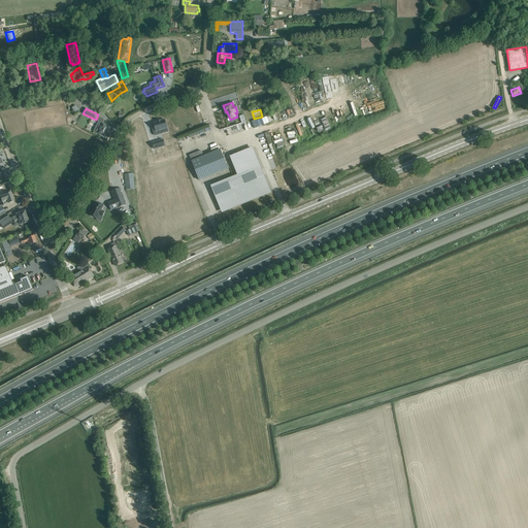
[(94,129),(97,121),(92,119),(89,127),(94,129)]
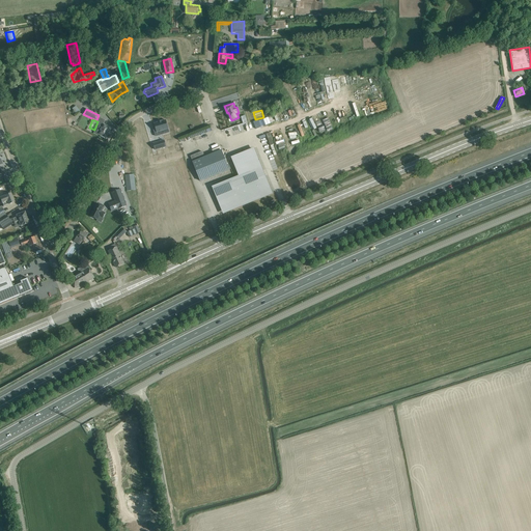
[(168,130),(166,121),(162,122),(162,121),(158,123),(154,124),(156,131),(154,131),(156,137),(162,136),(161,132),(168,130)]
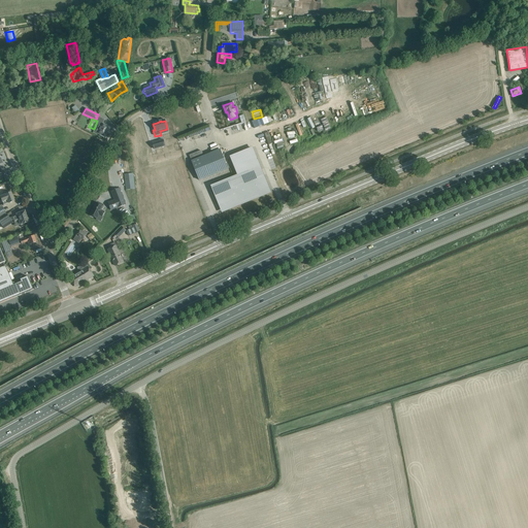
[(99,122),(94,131),(98,133),(100,135),(101,136),(102,137),(103,137),(103,136),(105,137),(110,127),(103,124),(99,122)]
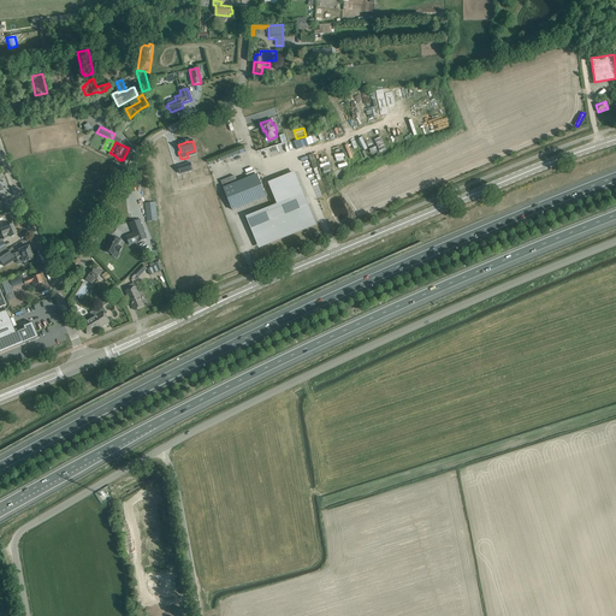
[(312,159),(314,166),(332,160),(333,164),(338,161),(336,155),(331,158),(329,152),(324,153),(325,154),(312,159)]
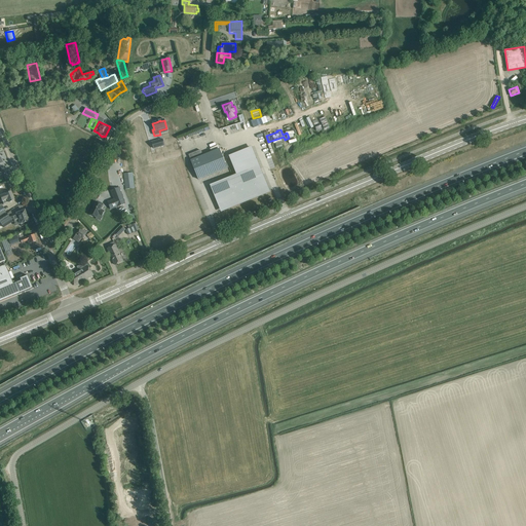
[(162,140),(151,143),(153,150),(164,147),(162,140)]
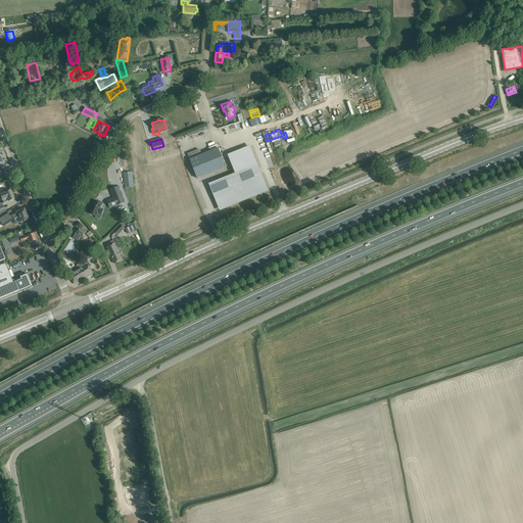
[(231,175),(214,182),(224,208),(268,190),(249,147),(228,155),(235,173),(231,175)]
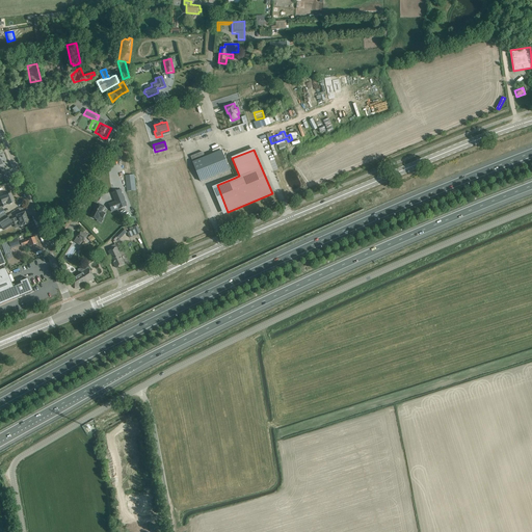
[(203,152),(190,156),(201,182),(230,169),(227,163),(224,157),(223,156),(221,151),(205,157),(203,152)]
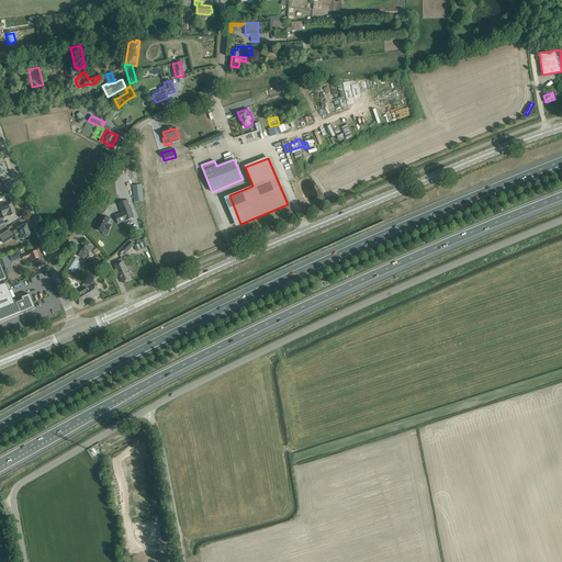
[(113,197),(122,201),(126,191),(117,188),(122,180),(116,177),(108,195),(113,198),(113,197)]
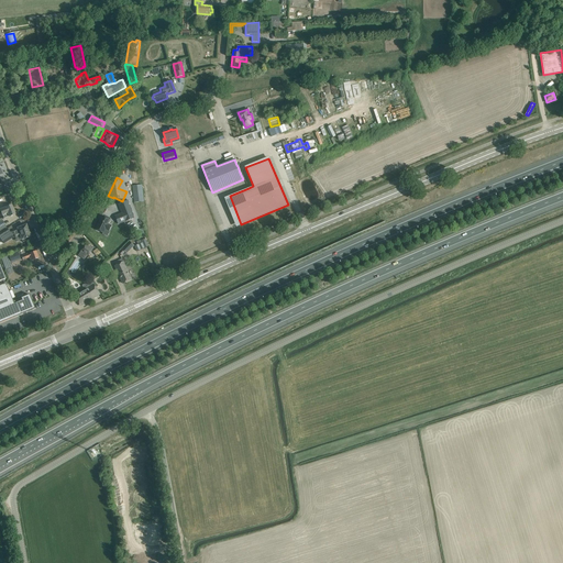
[(142,185),(132,186),(135,202),(144,201),(142,185)]
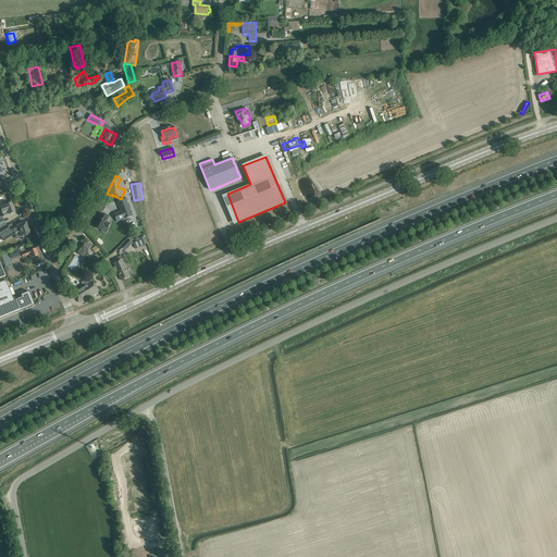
[(124,208),(118,212),(121,219),(128,215),(128,217),(136,212),(128,196),(120,199),(124,208)]
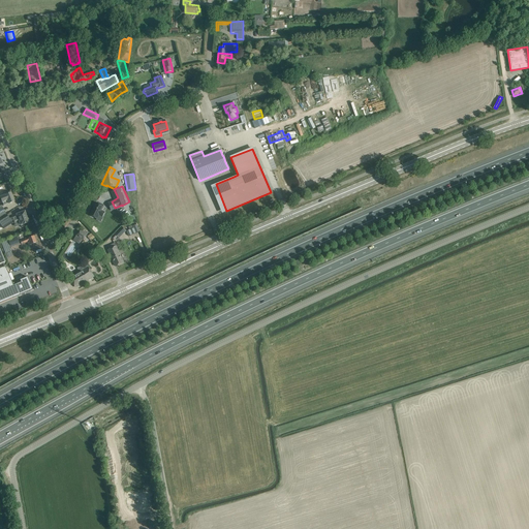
[(6,194),(0,196),(0,197),(1,200),(3,206),(9,203),(14,201),(10,192),(6,194)]
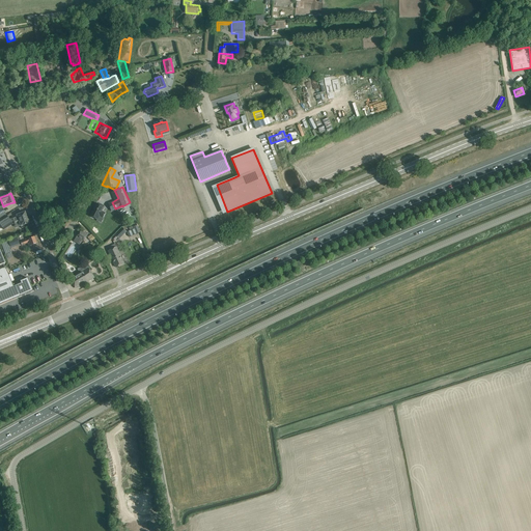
[(96,203),(90,217),(98,220),(100,216),(103,218),(105,213),(102,212),(104,207),(96,203)]
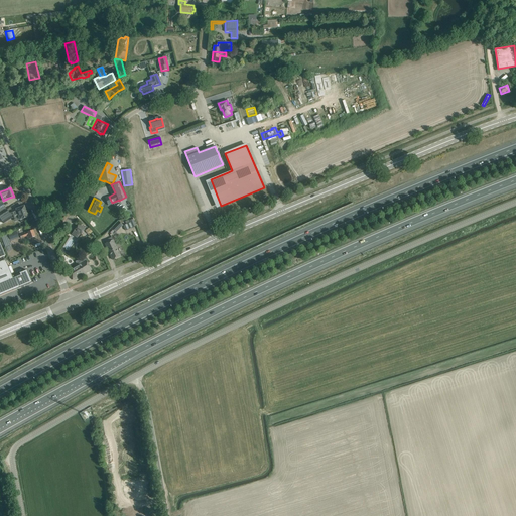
[(7,210),(0,214),(0,219),(3,223),(11,218),(11,217),(13,216),(13,217),(18,216),(19,220),(20,222),(27,219),(26,217),(27,217),(25,212),(23,207),(18,208),(11,211),(11,212),(8,213),(7,210)]
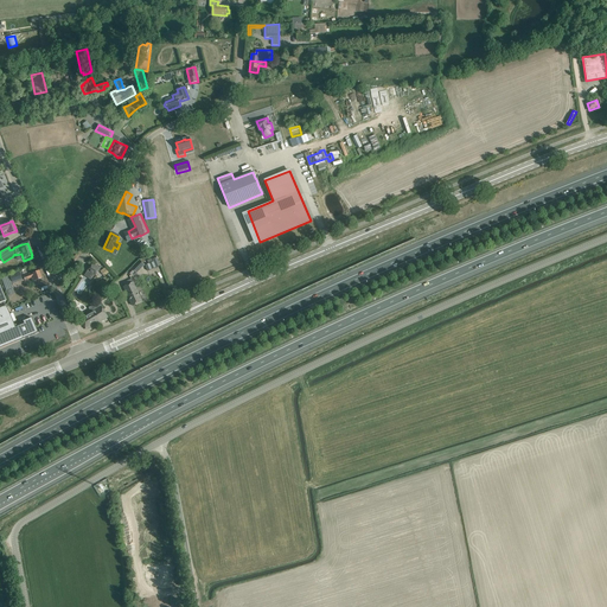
[(123,261),(129,266),(139,256),(129,247),(122,254),(126,259),(123,261)]
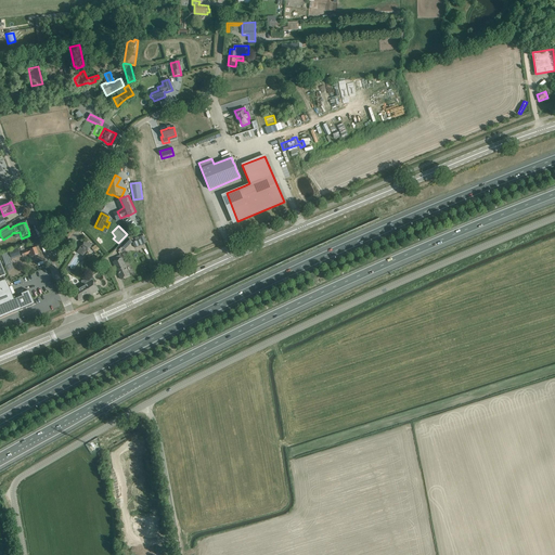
[(136,242),(133,243),(134,247),(146,243),(143,235),(139,237),(139,236),(134,237),(136,242)]
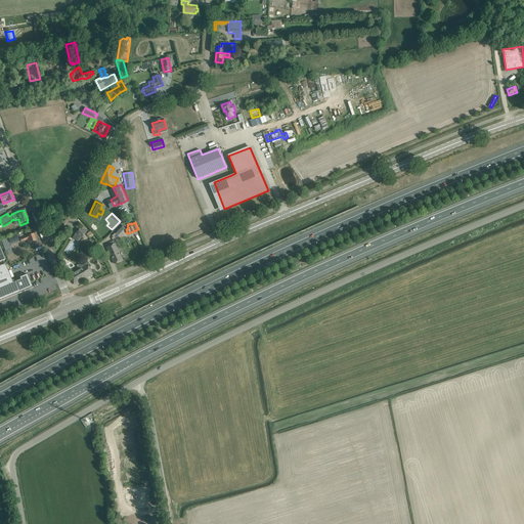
[(112,234),(111,235),(114,237),(116,234),(118,236),(125,228),(121,225),(112,234)]
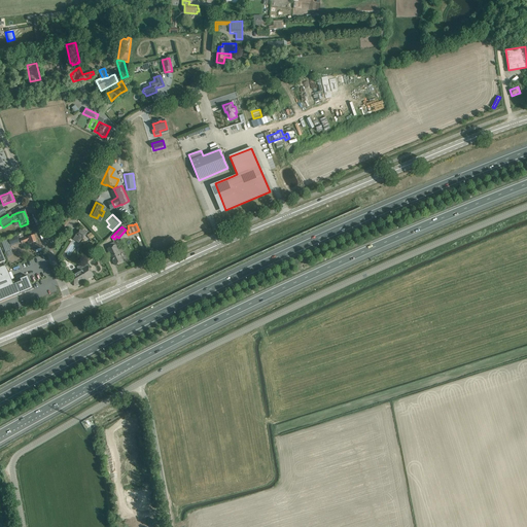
[(76,235),(73,240),(78,243),(81,239),(82,240),(86,234),(83,232),(81,230),(80,230),(76,235)]
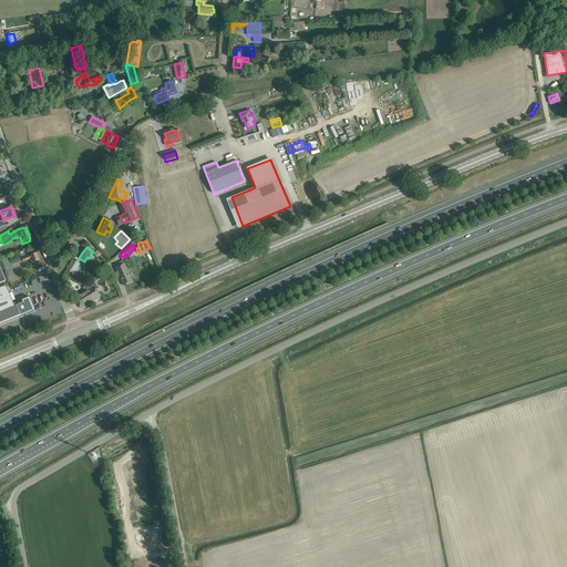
[(31,255),(21,258),(22,261),(29,259),(32,267),(37,265),(35,261),(35,260),(39,259),(35,253),(31,255)]
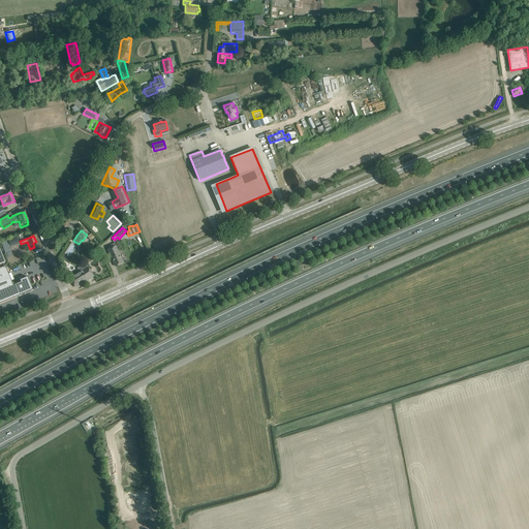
[(9,242),(5,244),(7,249),(19,244),(17,237),(8,240),(9,242)]
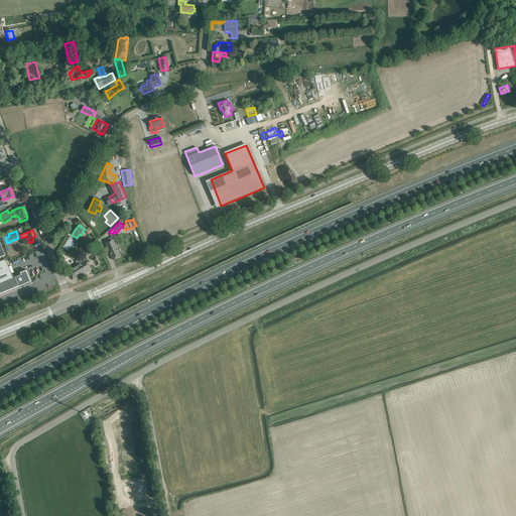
[(112,237),(105,241),(107,244),(106,244),(113,260),(121,256),(119,252),(112,237)]
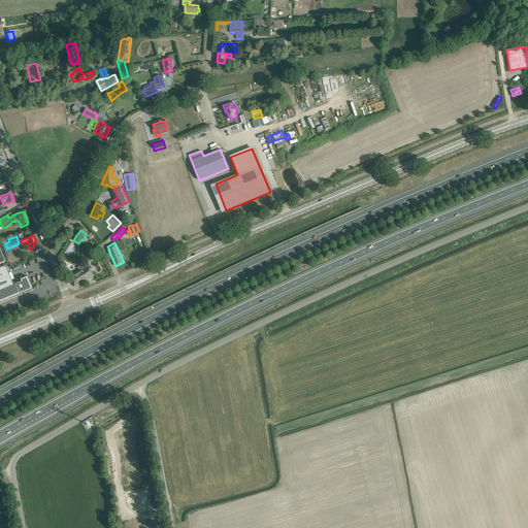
[(0,302),(20,295),(22,294),(26,292),(32,289),(27,276),(23,278),(20,279),(21,282),(14,284),(13,285),(5,266),(0,267),(0,302)]
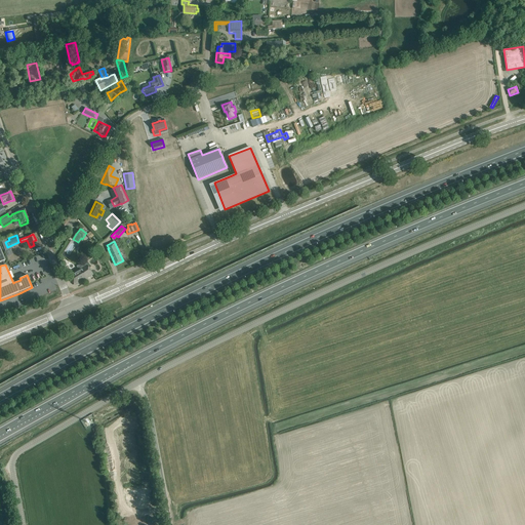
[(74,274),(69,276),(75,285),(81,281),(93,274),(87,266),(74,274)]
